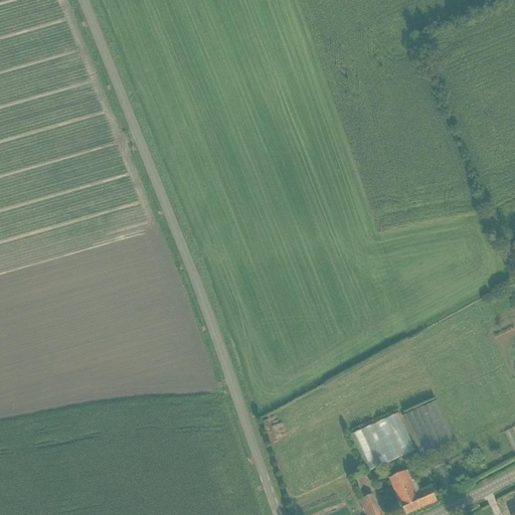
[(514,239),(510,249),(504,261),(513,266),(514,263),(514,239)]
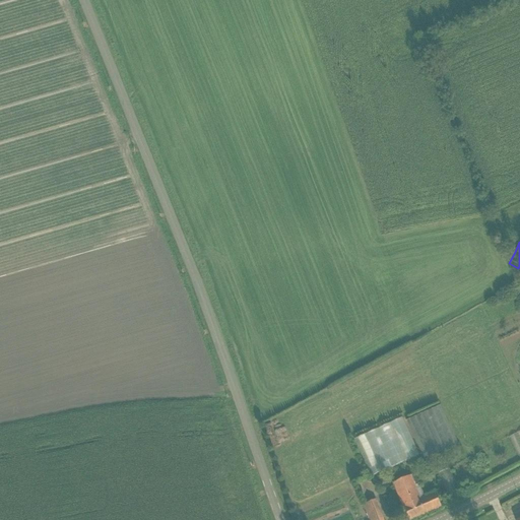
[(402,417),(354,440),(371,478),(419,455),(402,417)]
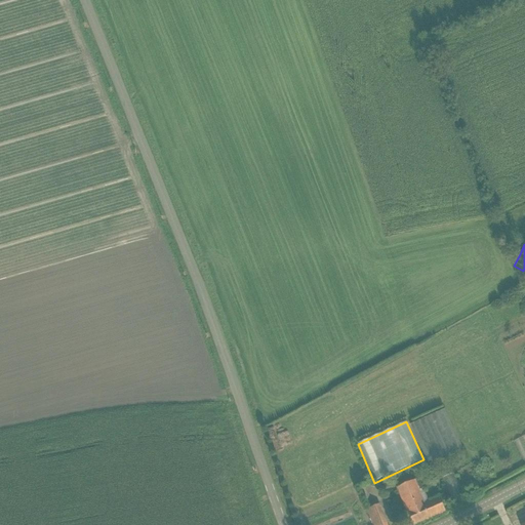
[(453,473),(442,478),(453,502),(455,501),(465,497),(460,488),(453,473)]
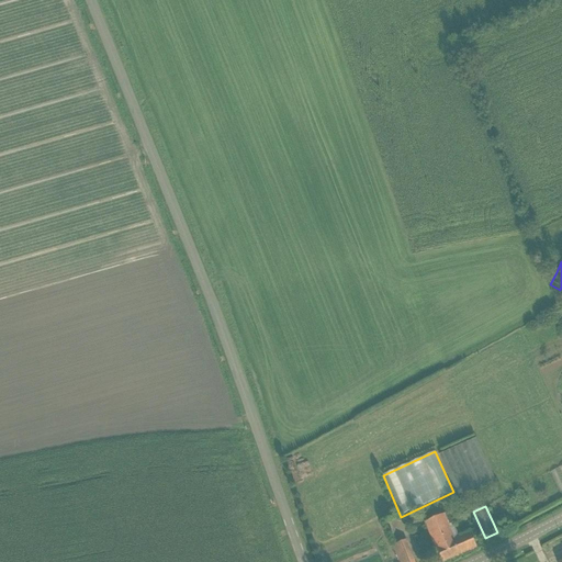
[(306,517),(313,516),(312,507),(304,509),(306,517)]
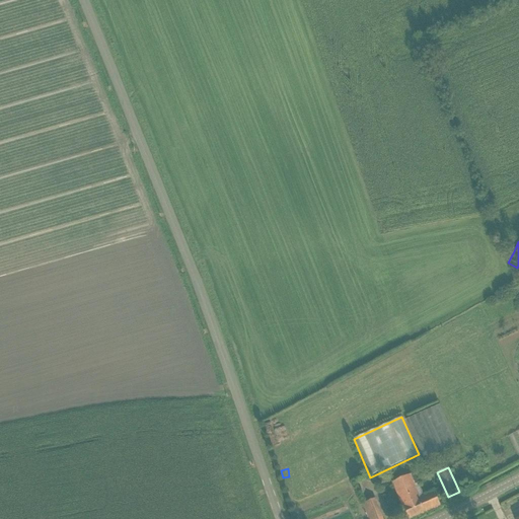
[(392,484),(404,511),(408,518),(411,518),(441,506),(434,492),(423,497),(414,474),(392,484)]
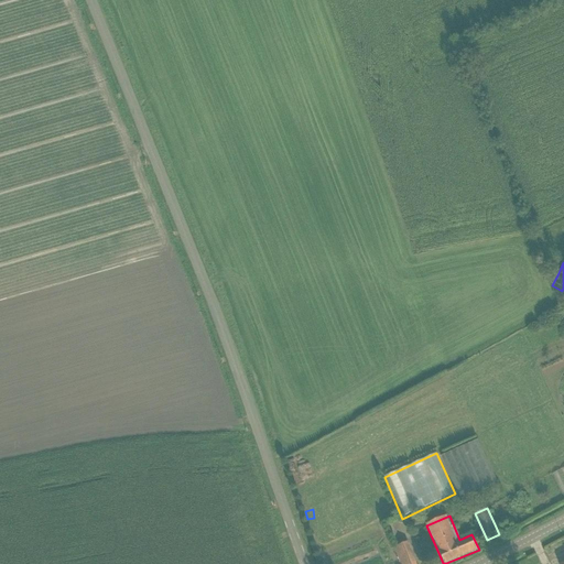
[(308,524),(312,532),(318,529),(316,521),(308,524)]
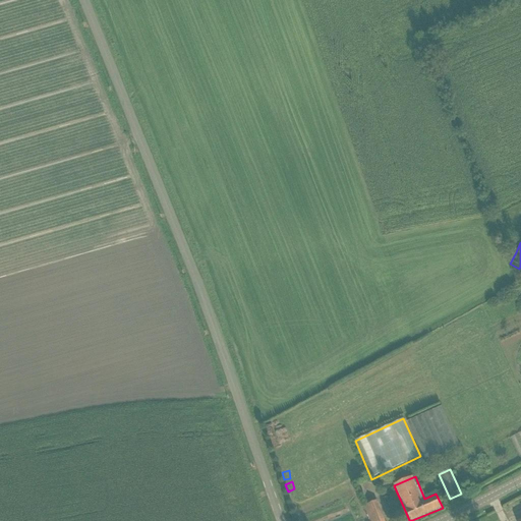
[(295,493),(289,495),(291,502),(297,500),(295,493)]
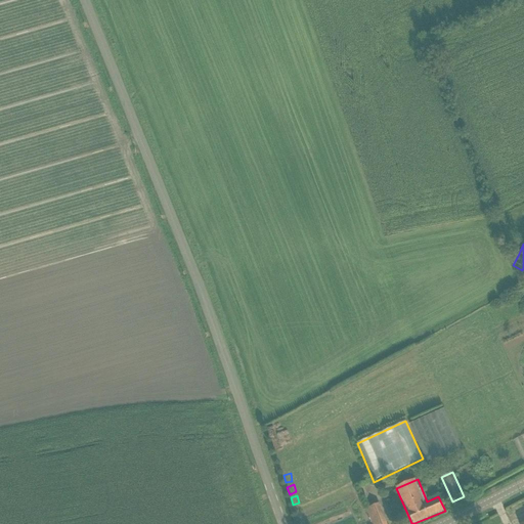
[(364,523),(378,523),(370,501),(359,506),(364,523)]
